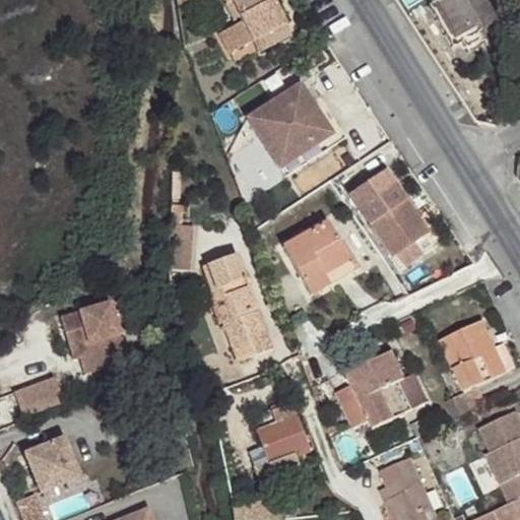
[(250,43),(282,25),(269,0),(263,0),(263,1),(262,0),(218,0),(221,5),(229,2),(237,16),(250,43)]
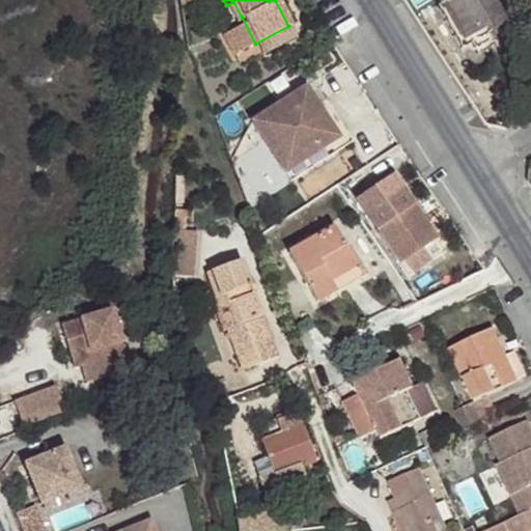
[(427,0),(407,0),(414,10),(428,0),(427,0)]
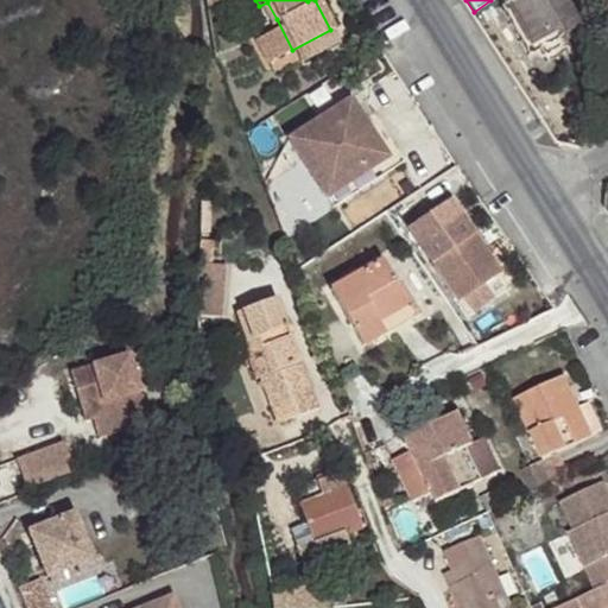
[(496,0),(502,8),(508,5),(536,52),(578,27),(561,0),(496,0)]
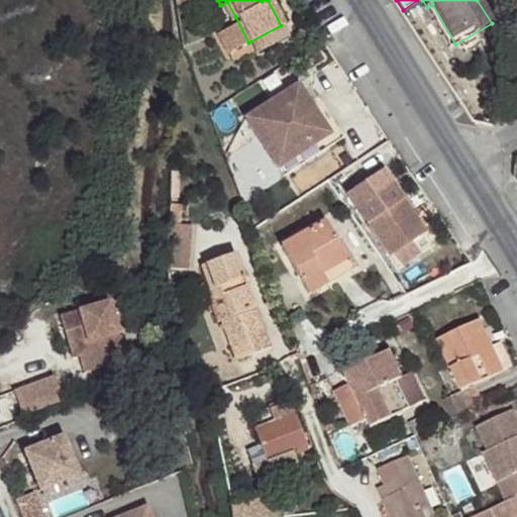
[(228,19),(235,16),(227,2),(220,5),(228,19)]
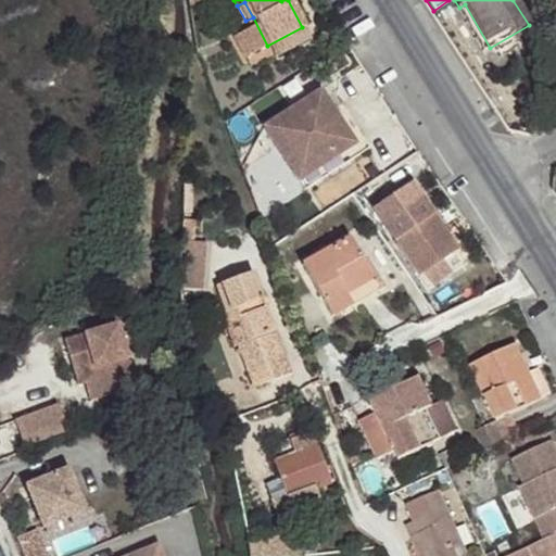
[(465,4),(459,8),(484,51),(490,48),(465,4)]
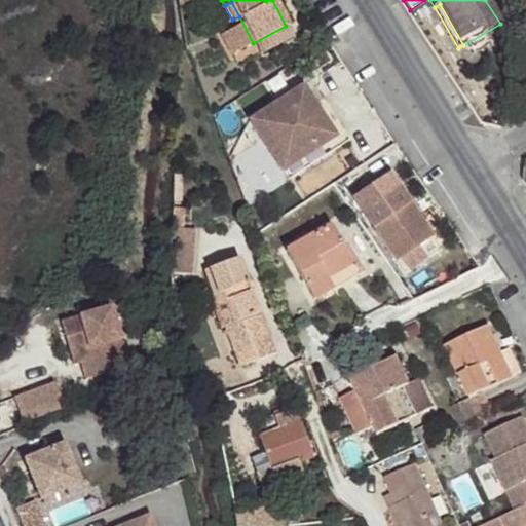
[(291,35),(286,26),(253,43),(258,52),(291,35)]
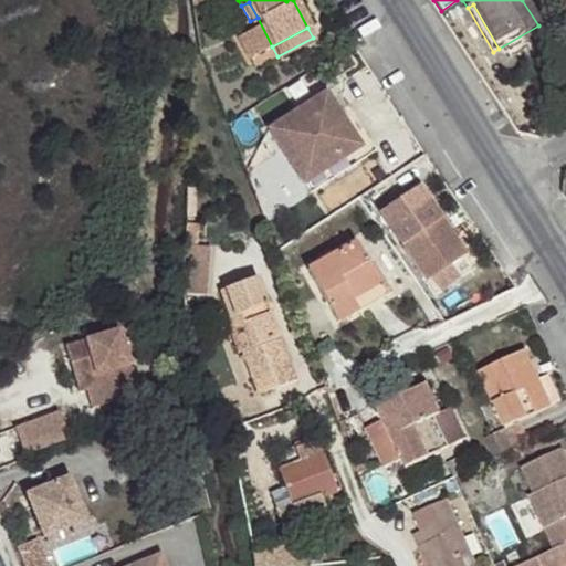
[(359,145),(336,112),(324,92),(266,130),(302,184),(356,148),(359,145)]
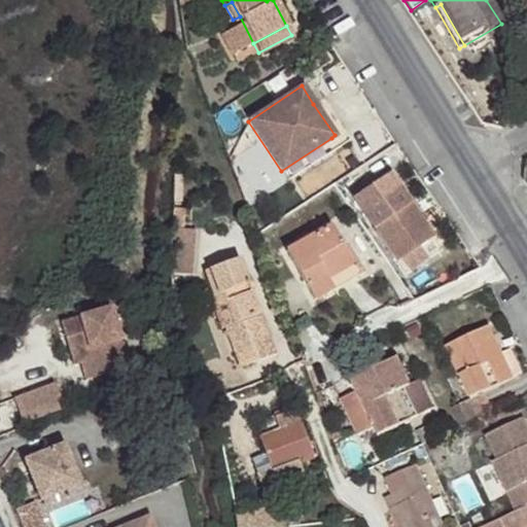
[(321,99),(313,104),(335,135),(331,138),(281,171),(287,180),(348,140),(321,99)]
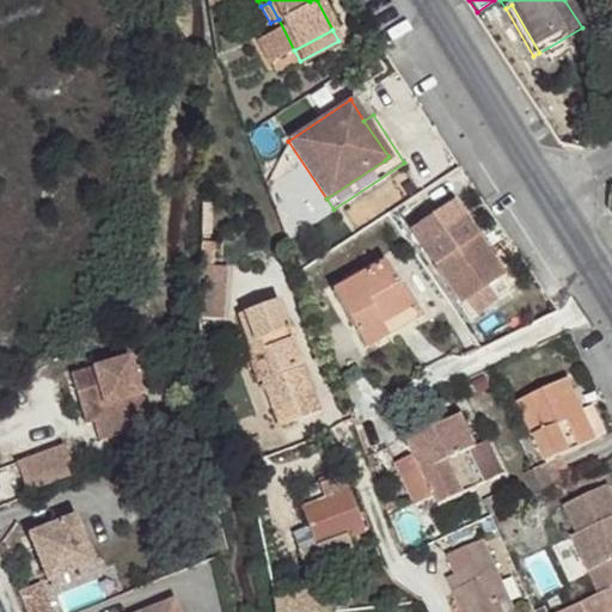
[(405,230),(456,305),(499,275),(447,201),(405,230)]
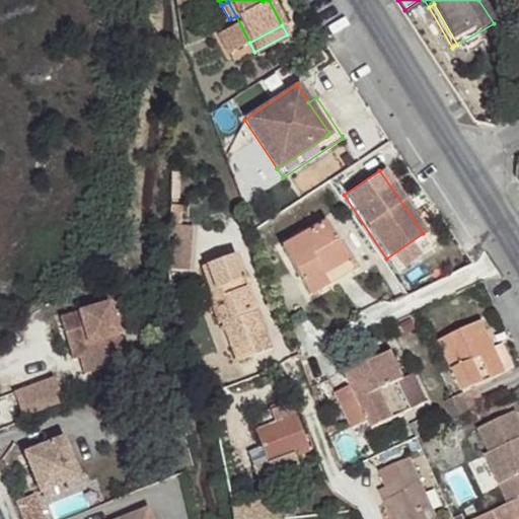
[(308,296),(350,272),(322,222),(281,246),(308,296)]
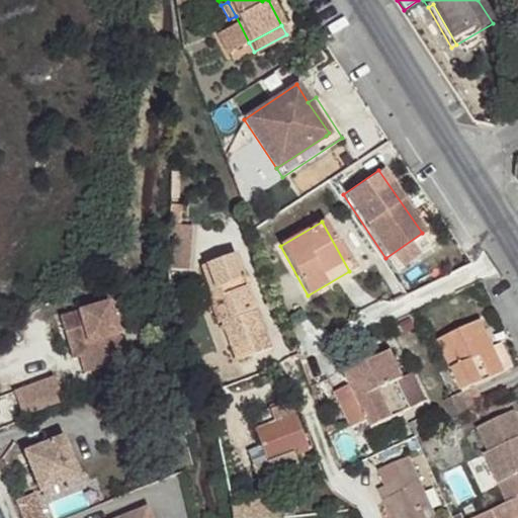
[(194,266),(194,223),(172,223),(171,266),(194,266)]
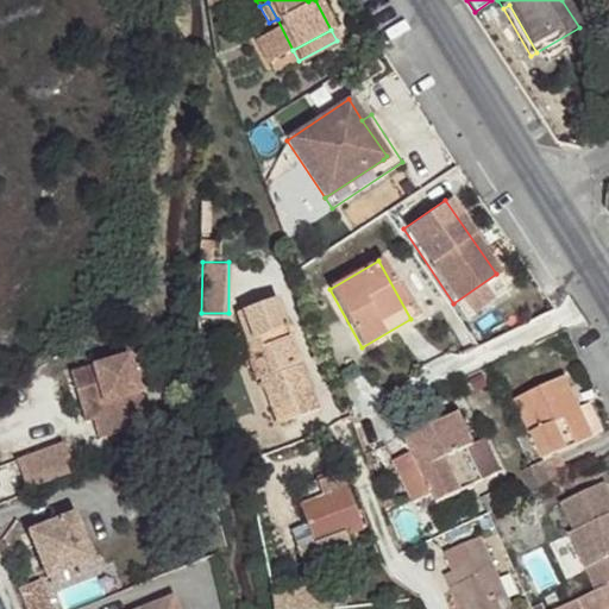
[(268,371),(259,377),(276,421),(315,406),(274,300),(236,314),(246,341),(255,337),(268,371)]
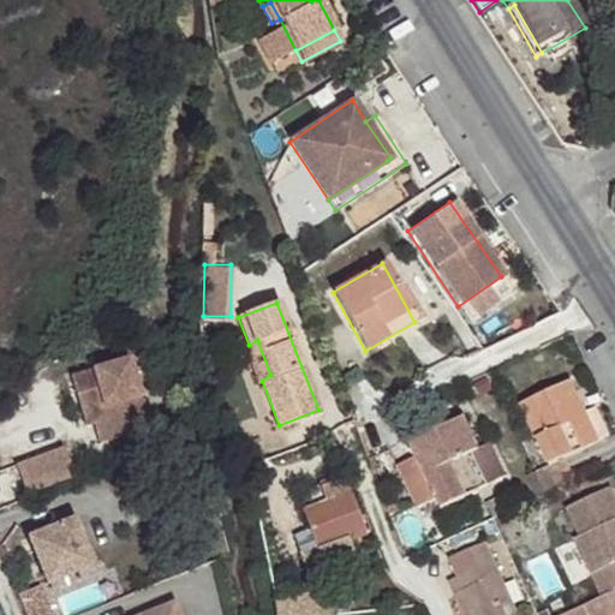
[(249,345),(262,381),(270,375),(257,340),(249,345)]
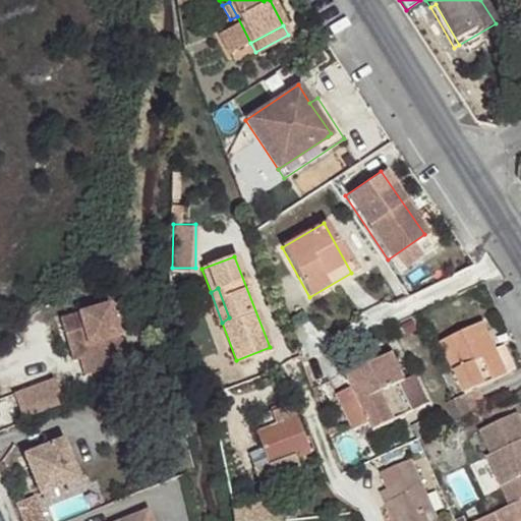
[(91,357),(121,346),(98,289),(50,308),(62,339),(80,331),(91,357)]
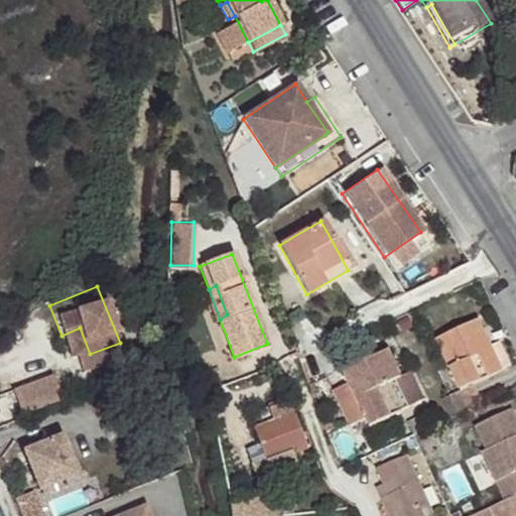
[(482,352),(487,350),(473,319),(431,339),(455,390),(491,373),(482,352)]
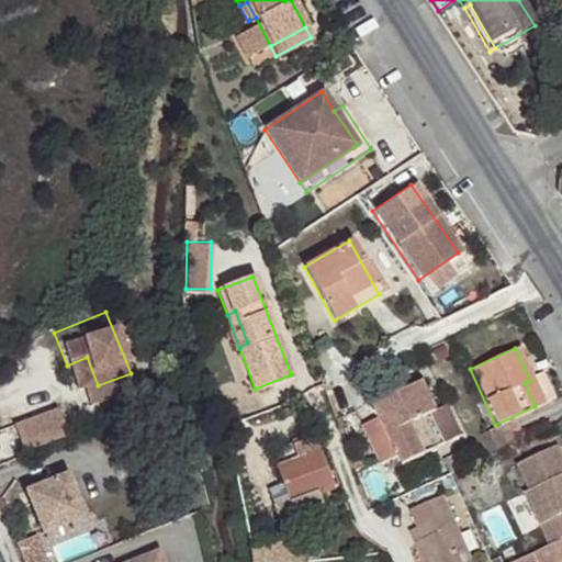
[(87,391),(98,385),(87,357),(67,366),(71,375),(79,372),(87,391)]
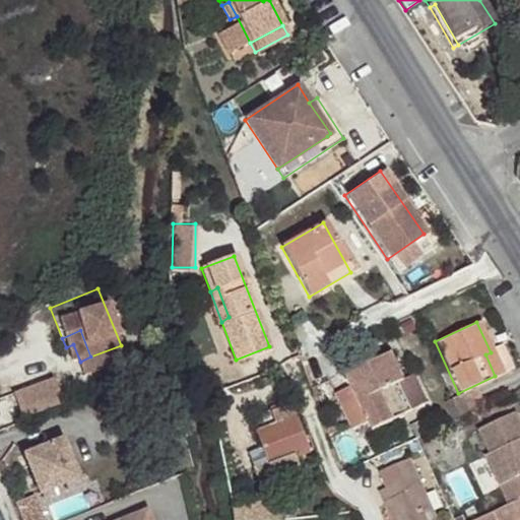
[(485,354),(495,376),(501,374),(491,352),(485,354)]
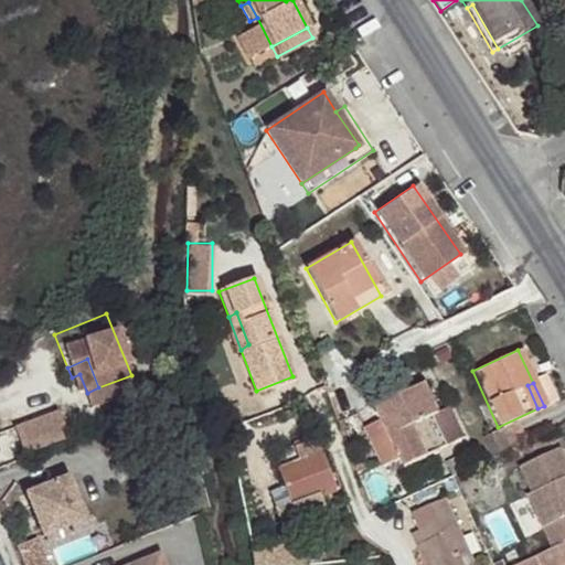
[(435,412),(420,384),(373,408),(379,419),(361,428),(381,465),(398,457),(403,466),(444,445),(428,416),(435,412)]
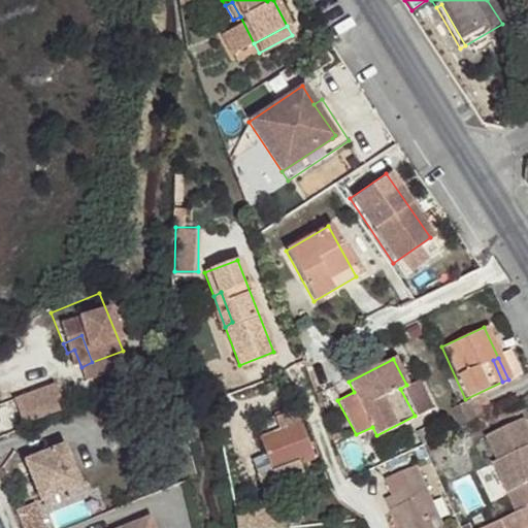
[(51,374),(9,392),(21,418),(61,401),(51,374)]
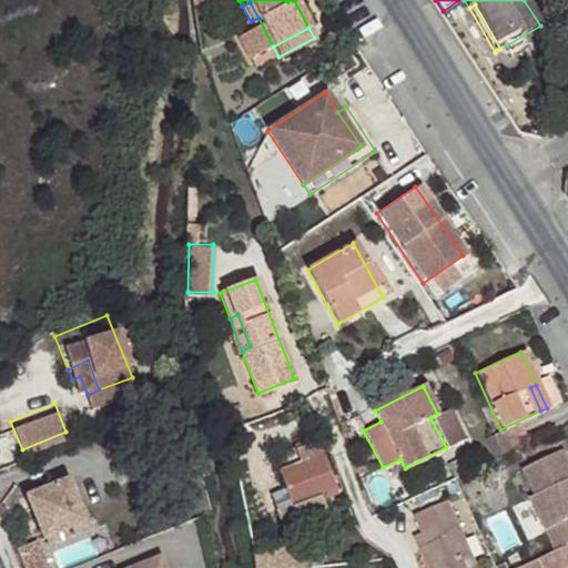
[(430,418),(446,447),(462,438),(447,409),(437,414),(430,418)]
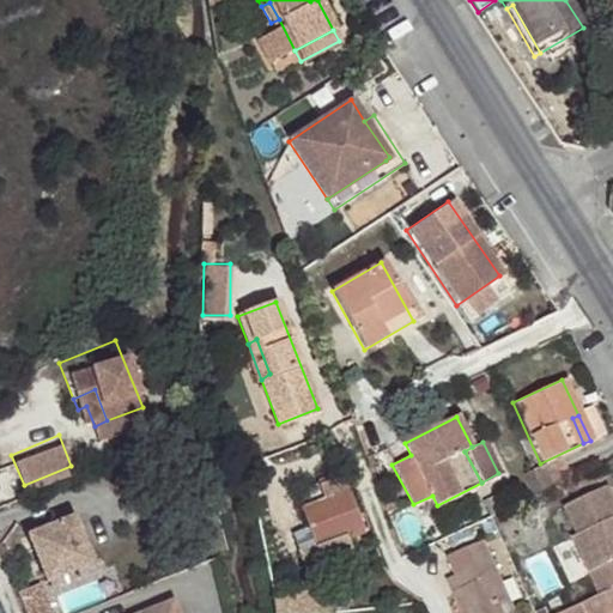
[(226,453),(231,469),(250,461),(244,445),(226,453)]
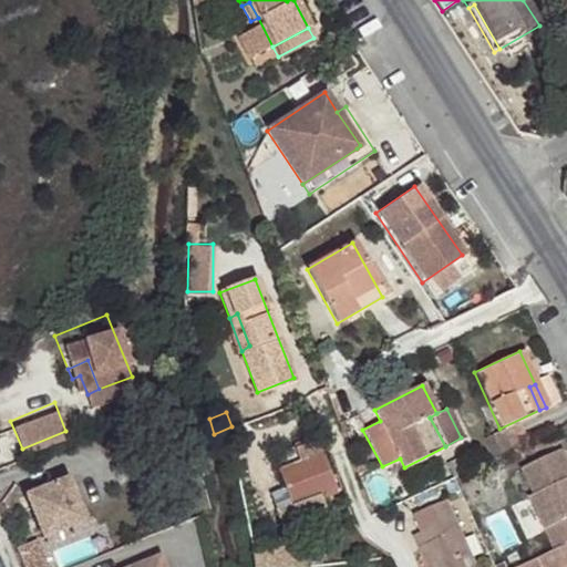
[(302,498),(331,486),(313,437),(292,444),(299,461),(279,468),(291,503),(302,498)]
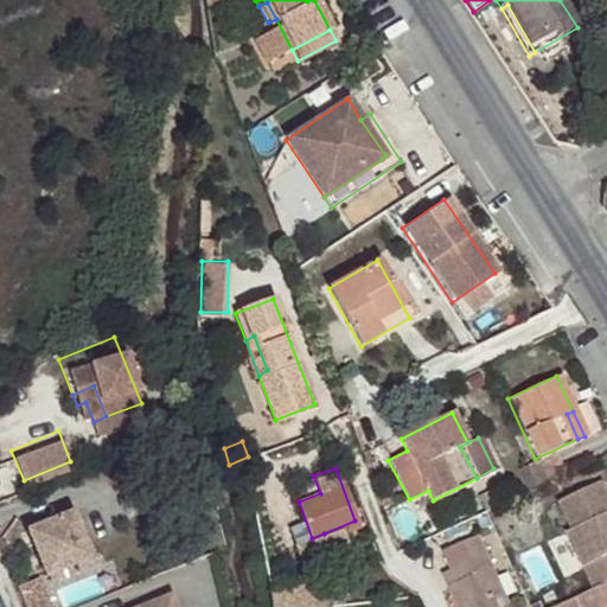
[(606,577),(606,519),(604,511),(606,509),(606,496),(598,477),(554,499),(568,526),(563,530),(589,586),(606,579),(606,577)]
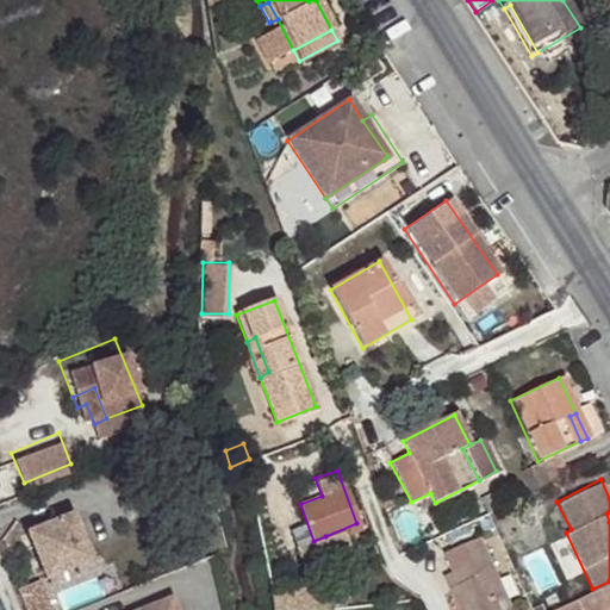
[(24,523),(43,568),(89,549),(70,504),(24,523)]
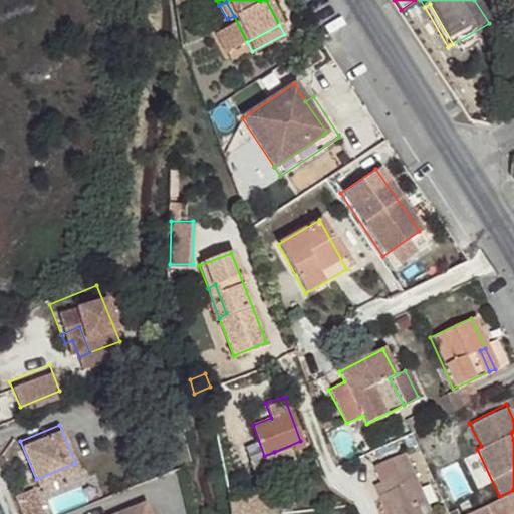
[(302,449),(300,441),(274,452),(277,458),(302,449)]
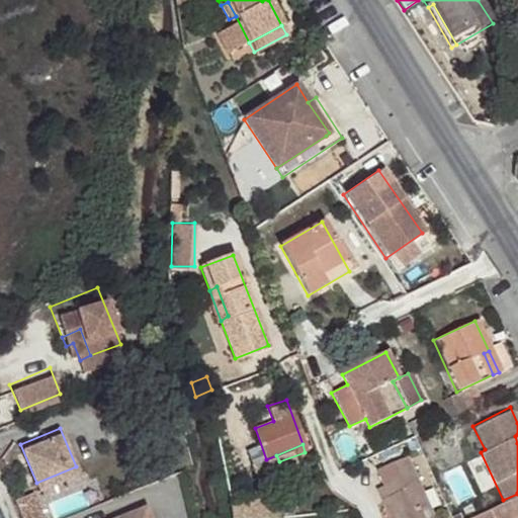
[(412,517),(410,513),(421,507),(412,487),(418,483),(405,455),(375,468),(381,484),(387,495),(379,499),(387,517),(412,517)]
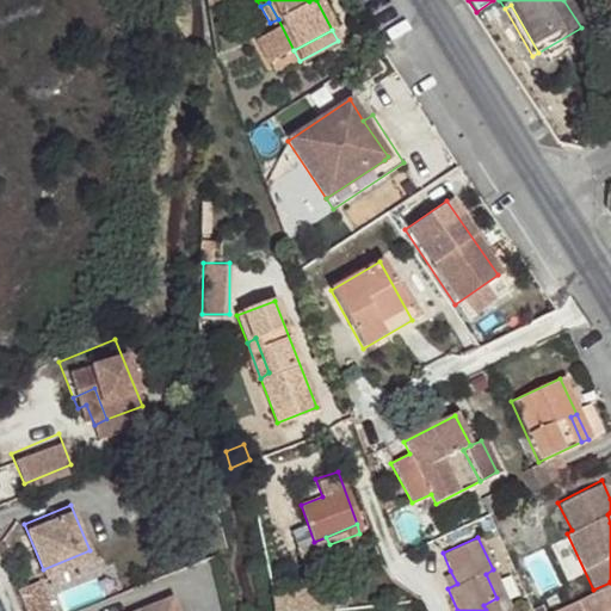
[(486,610),(511,610),(493,569),(486,574),(497,598),(483,605),(486,610)]
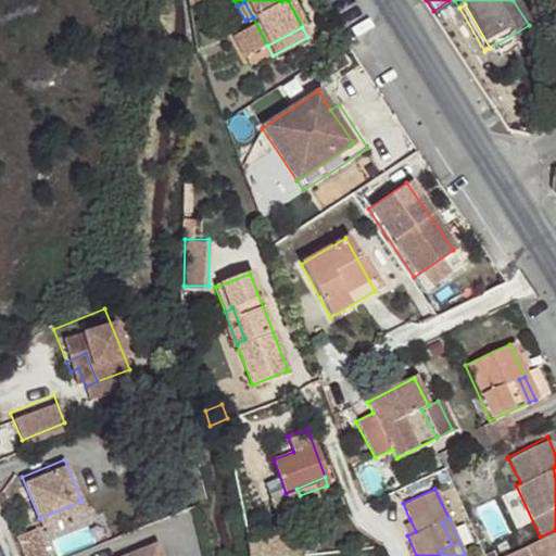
[(402,522),(407,535),(416,531),(409,519),(402,522)]
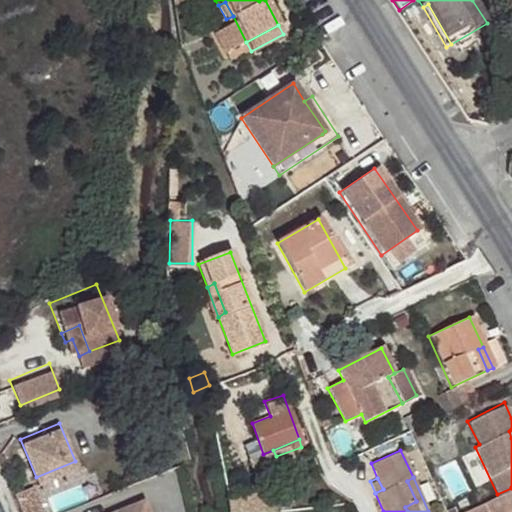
[(170,511),(162,488),(127,502),(129,506),(120,510),(118,506),(106,510),(104,511),(170,511)]
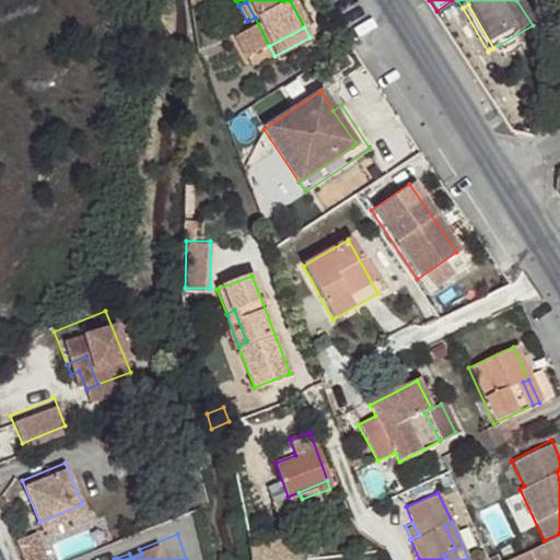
[(544,540),(529,548),(535,559),(559,559),(559,536),(559,534),(544,540)]
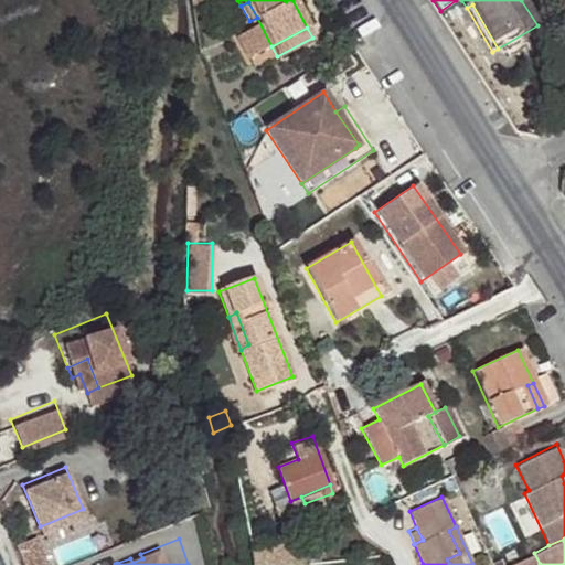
[(253,564),(284,564),(304,563),(301,548),(252,554),(253,564)]
